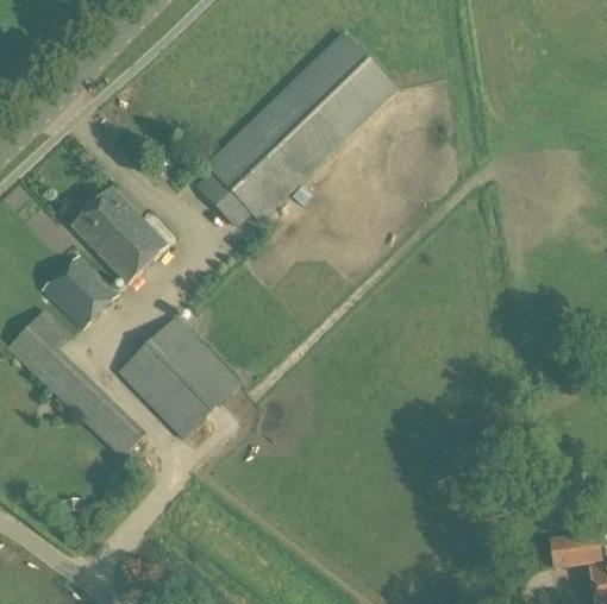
[(258,222),(396,89),(342,30),(204,164),(210,170),(194,186),(235,228),(250,213),(258,222)]
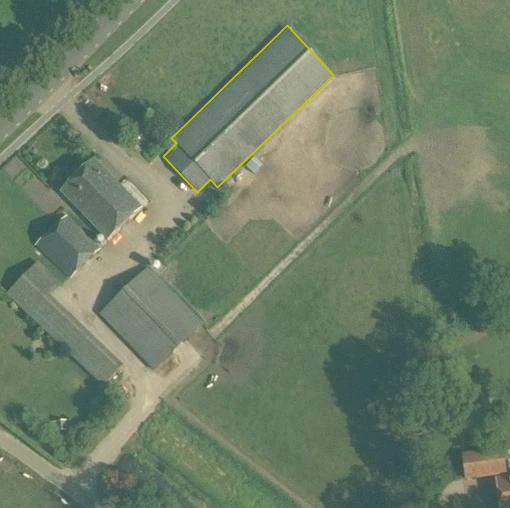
[(106,238),(140,206),(93,157),(59,189),(106,238)]
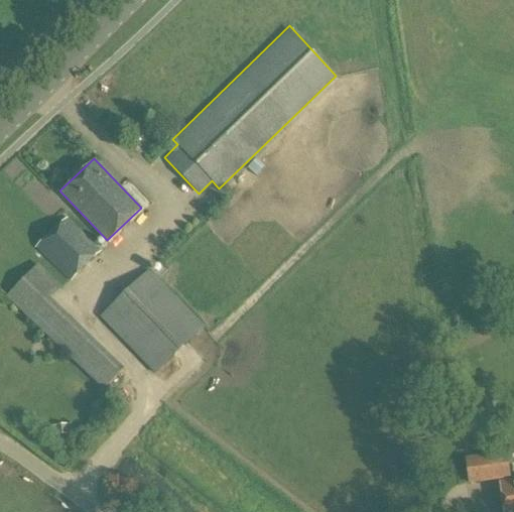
[(70,280),(100,248),(62,214),(32,245),(70,280)]
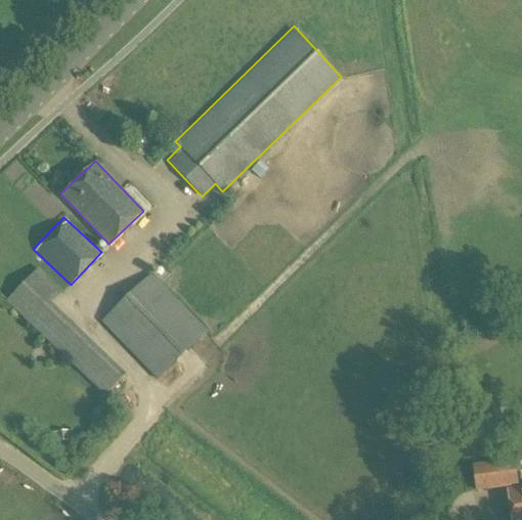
[(62,290),(61,289),(38,265),(5,299),(104,394),(125,372),(51,301),(62,290)]
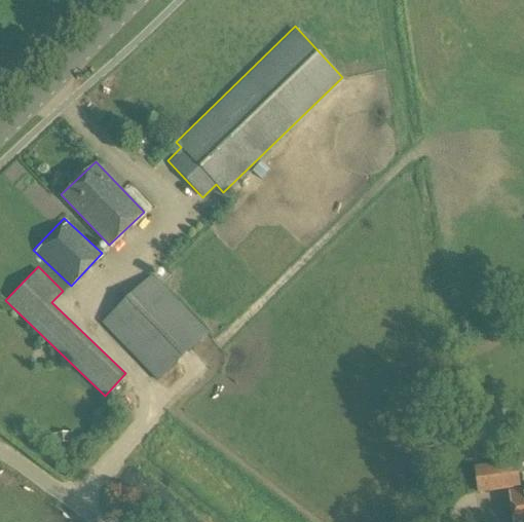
[(157,380),(208,331),(151,271),(101,320),(157,380)]
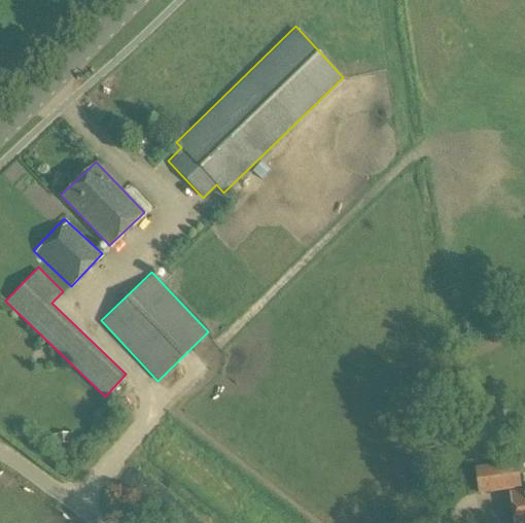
[(520,486),(519,479),(516,459),(501,461),(505,488),(509,488),(520,486)]
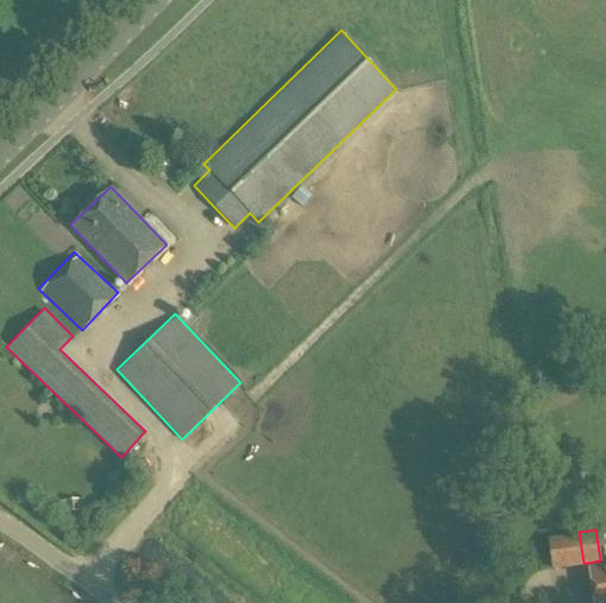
[(592,602),(605,602),(605,564),(587,566),(592,602)]
